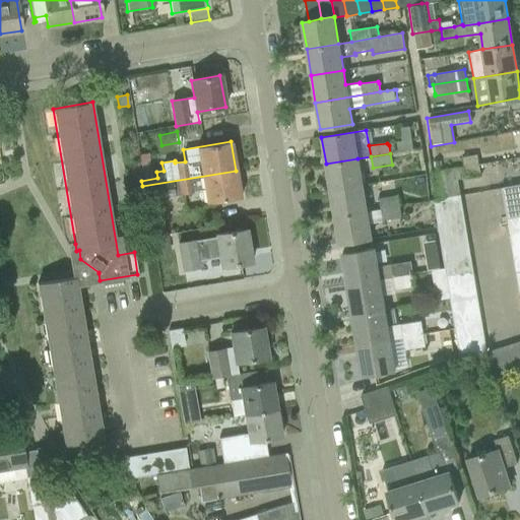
[(462,157),(463,167),(477,165),(475,155),(462,157)]
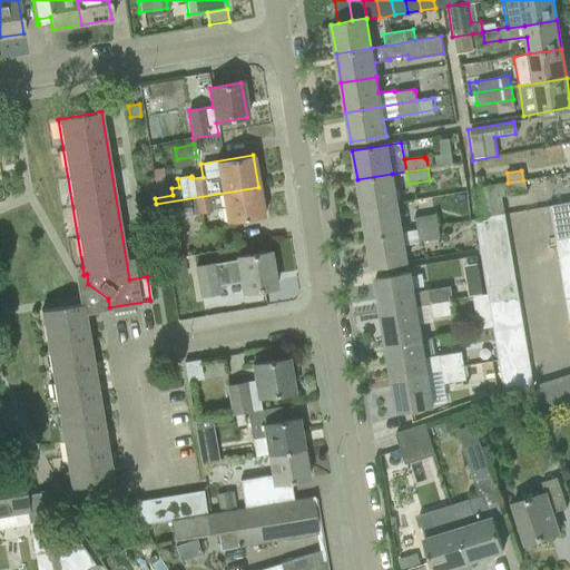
[(392,174),(357,179),(362,209),(397,203),(392,174)]
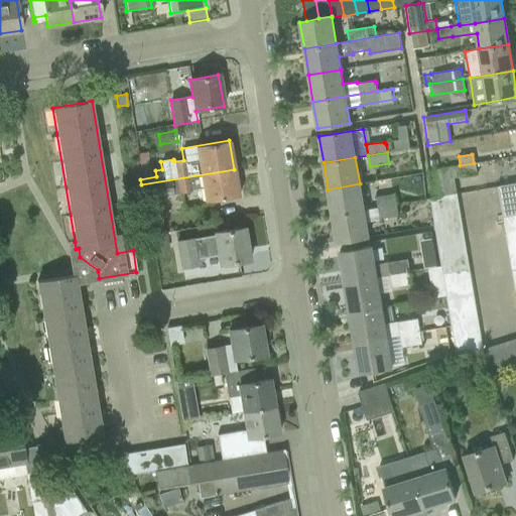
[(429,170),(430,182),(431,198),(431,199),(457,195),(455,178),(462,177),(462,175),(475,173),(474,163),(460,165),(439,168),(429,170)]
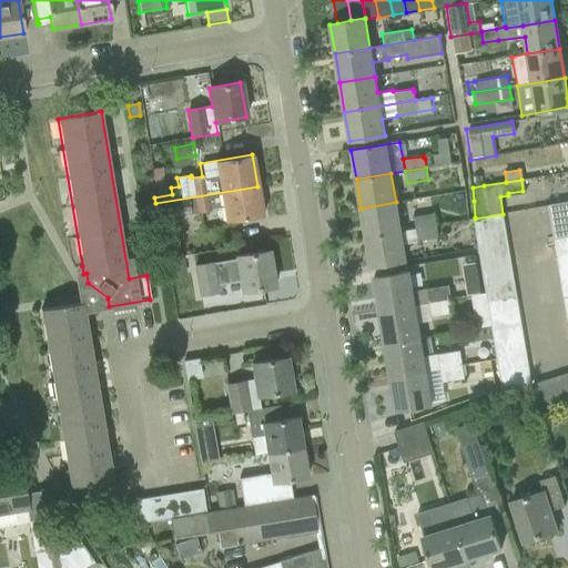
[(257,186),(155,203),(159,220),(210,211),(210,210),(222,208),(224,222),(263,215),(257,186)]
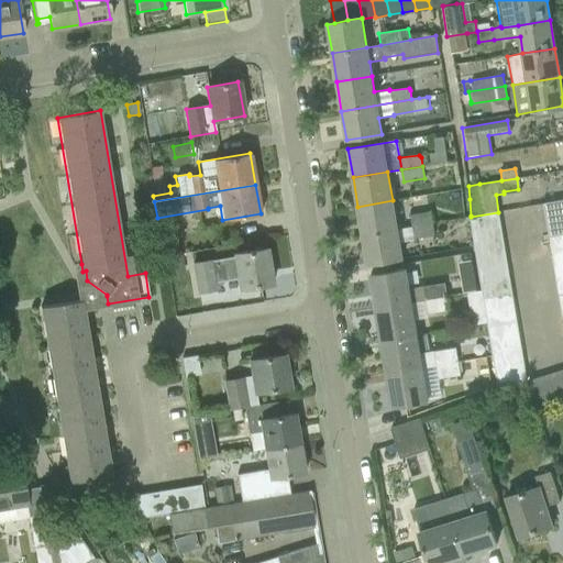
[(562,234),(562,199),(543,203),(549,238),(562,234)]
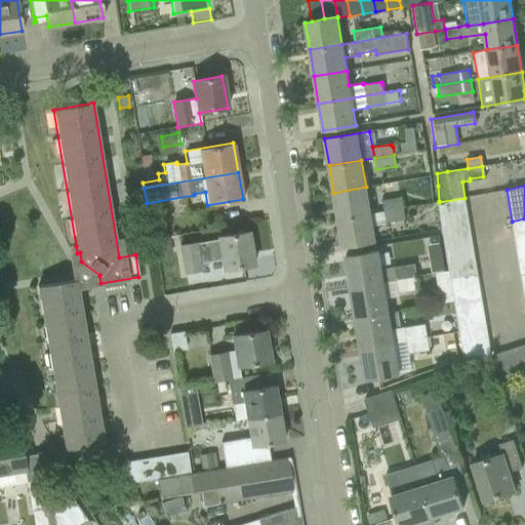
[(366,187),(333,193),(337,219),(370,214),(370,213),(366,187)]
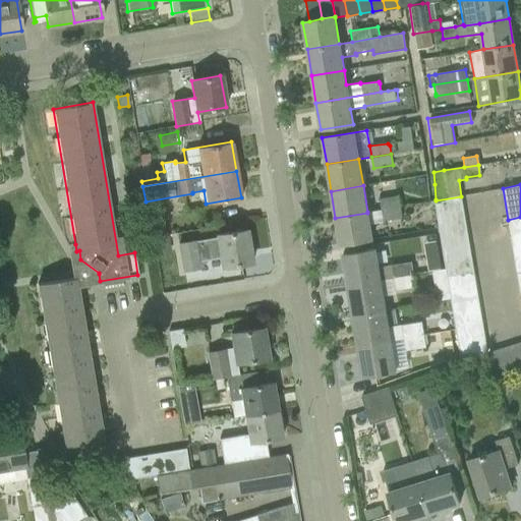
[(379,199),(381,210),(400,207),(398,195),(379,199)]
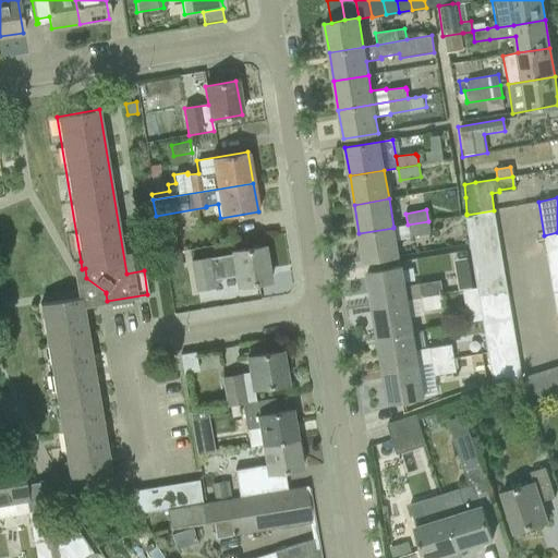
[(463,215),(466,230),(496,225),(494,210),(466,215),(466,214),(463,215)]
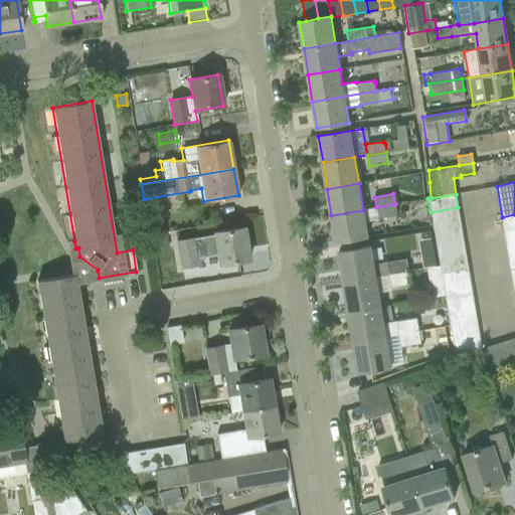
[(363,210),(331,215),(336,241),(367,236),(365,222),(379,220),(378,218),(397,215),(395,204),(376,207),(363,209),(363,210)]
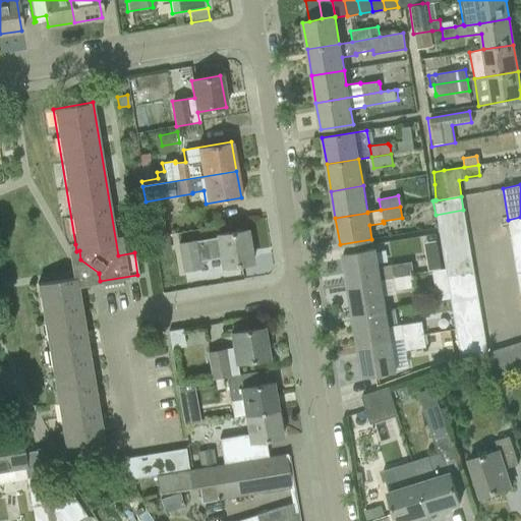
[(436,215),(438,227),(466,223),(463,210),(436,215)]
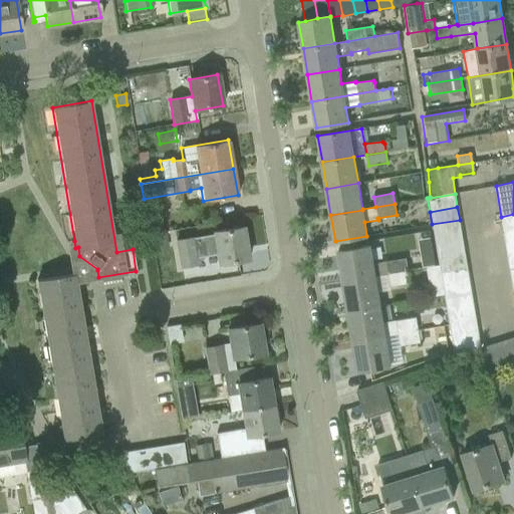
[(513,214),(501,217),(505,243),(513,241),(513,214)]
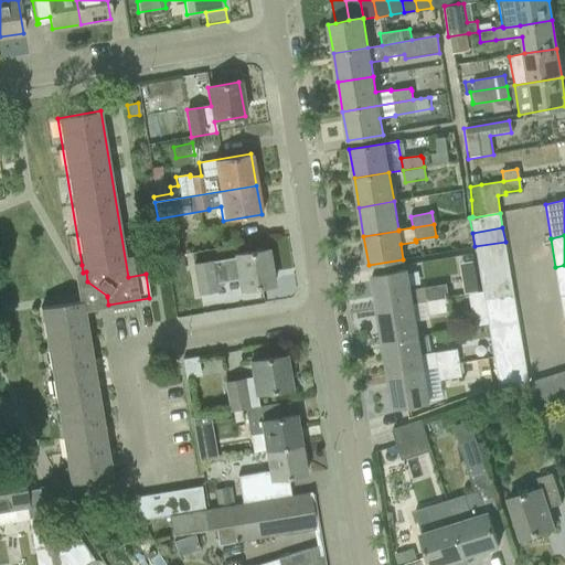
[(475,246),(477,260),(508,255),(505,242),(475,246)]
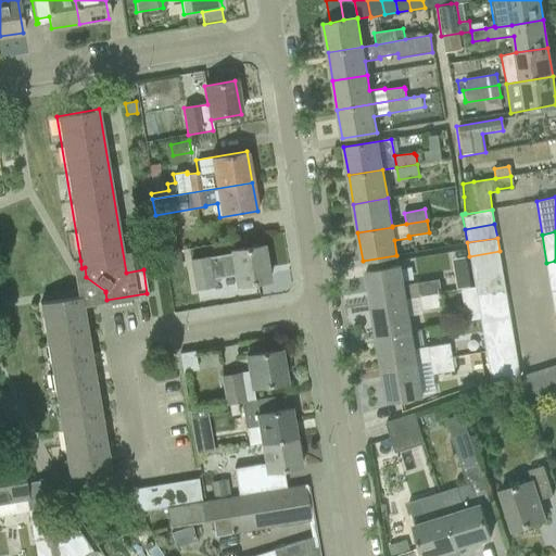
[(163,242),(164,251),(175,250),(173,241),(163,242)]
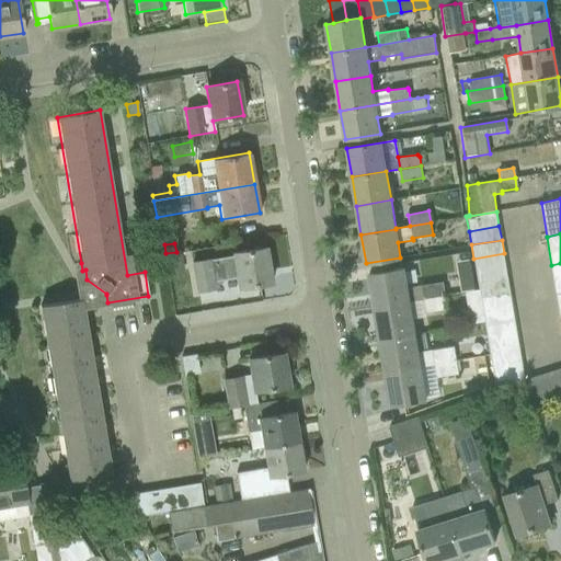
[(192,265),(193,270),(196,292),(215,288),(213,282),(237,277),(238,288),(271,283),(265,248),(232,253),(232,259),(192,265)]
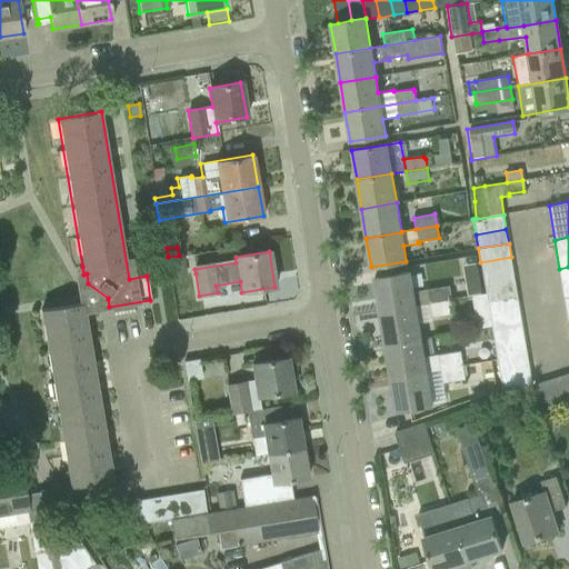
[(480,262),(482,277),(513,271),(511,257),(480,262)]
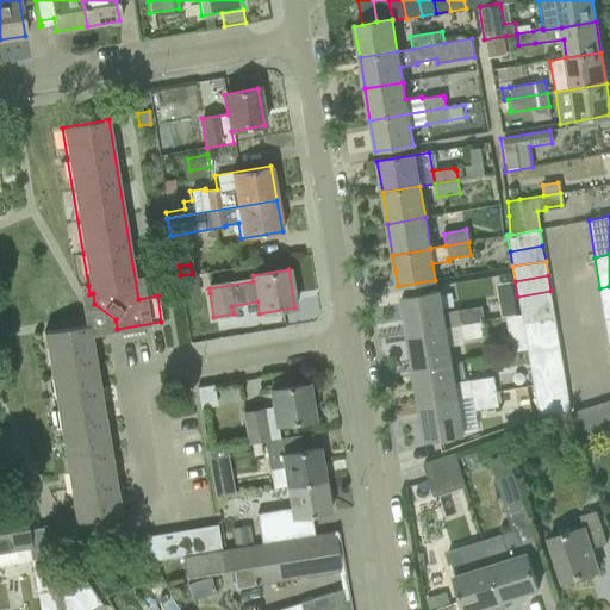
[(89,325),(91,332),(117,329),(116,321),(116,319),(94,304),(93,293),(89,294),(88,286),(82,287),(87,318),(89,325)]
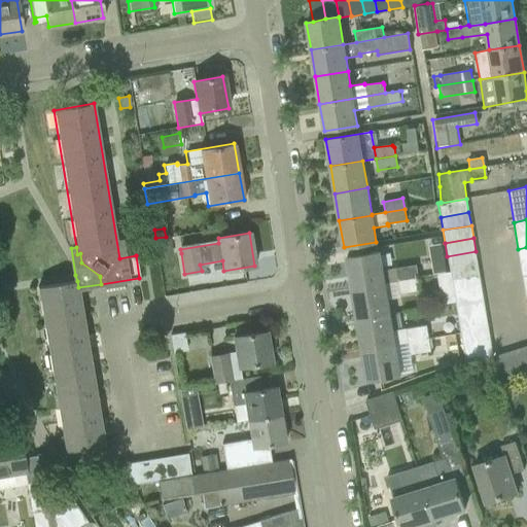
[(526,247),(518,249),(523,277),(526,276),(526,247)]
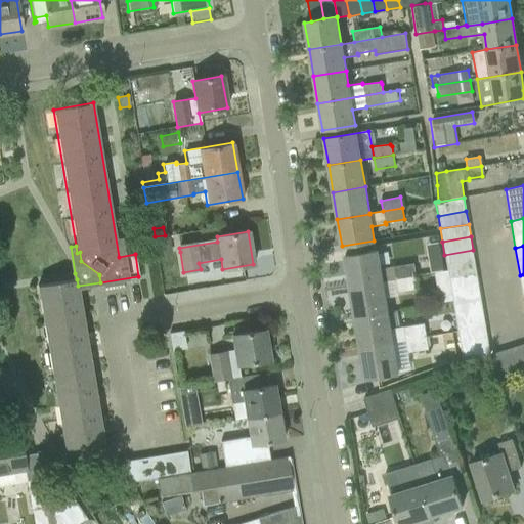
[(444,255),(446,267),(475,263),(473,250),(444,255)]
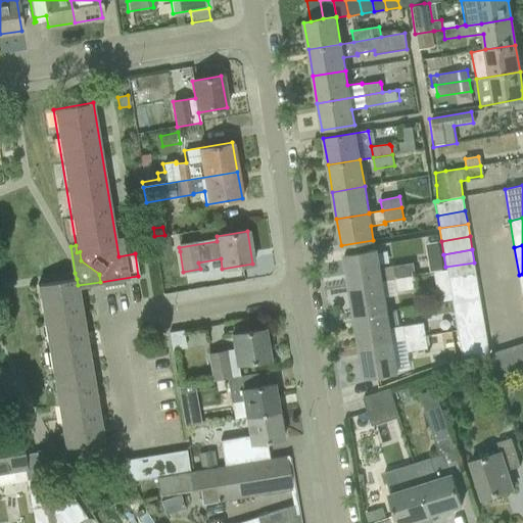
[(343,256),(348,286),(415,276),(413,263),(379,269),(376,250),(343,256)]
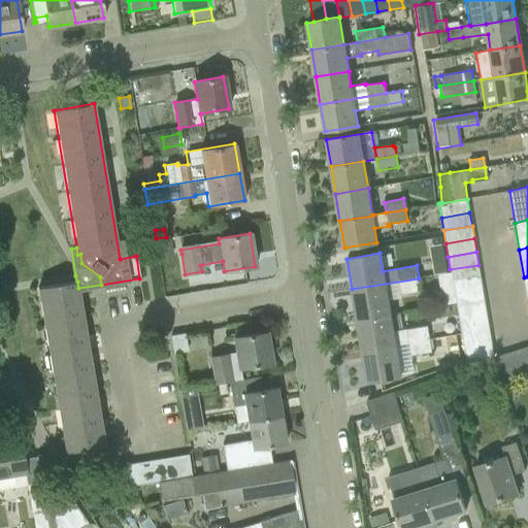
[(446,271),(444,260),(432,262),(433,273),(438,273),(446,271)]
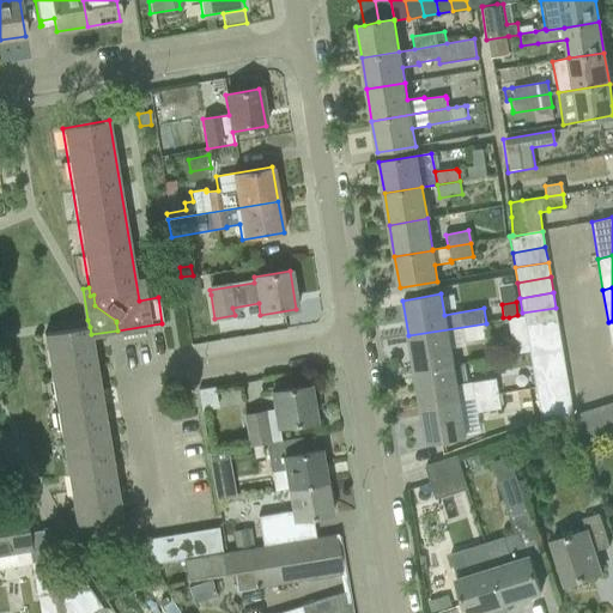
[(522,315),(525,328),(558,322),(556,308),(522,313),(522,315)]
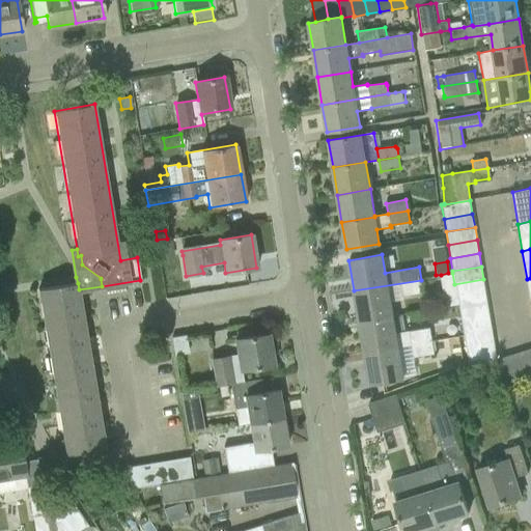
[(455,288),(454,284),(452,273),(448,273),(441,275),(444,290),(455,288)]
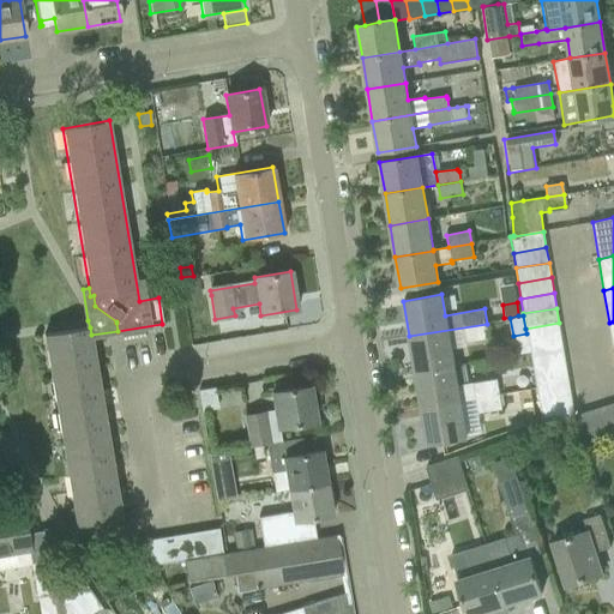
[(527,333),(528,344),(561,338),(559,323),(525,329),(527,333)]
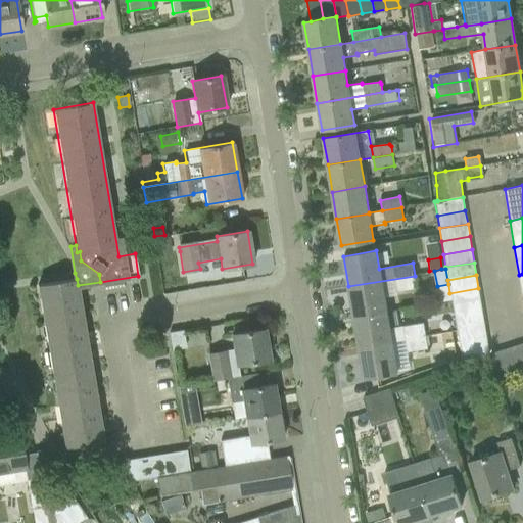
[(415,276),(348,286),(353,317),(386,311),(384,298),(397,295),(396,292),(417,289),(415,276)]
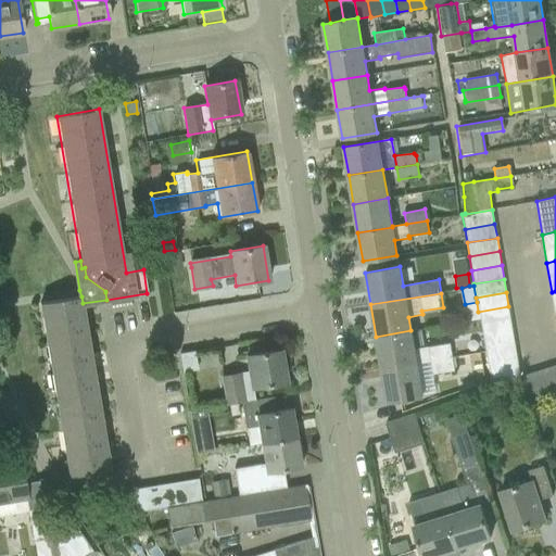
[(81,297),(39,303),(68,477),(110,469),(83,303),(81,297)]
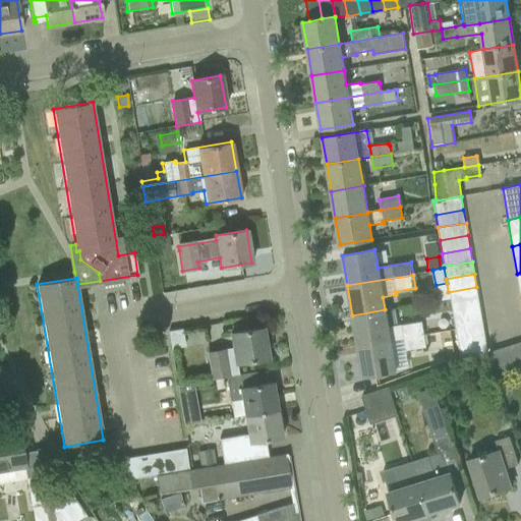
[(448,292),(450,304),(478,300),(476,287),(448,292)]
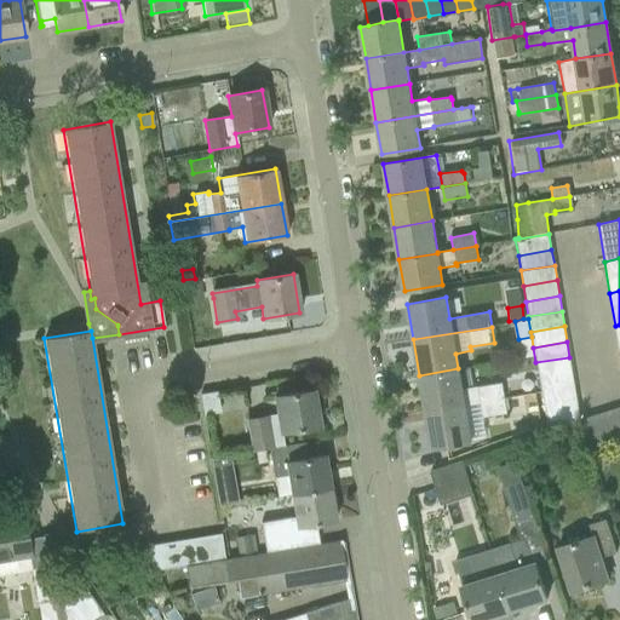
[(535,362),(539,378),(572,372),(569,357),(535,362)]
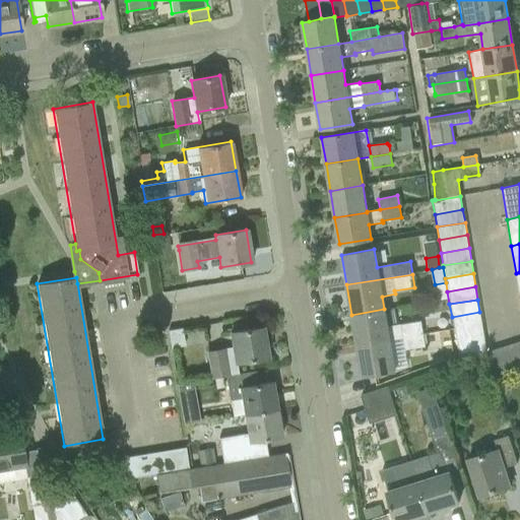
[(384,309),(351,315),(356,345),(423,334),(420,321),(400,324),(387,326),(384,309)]
